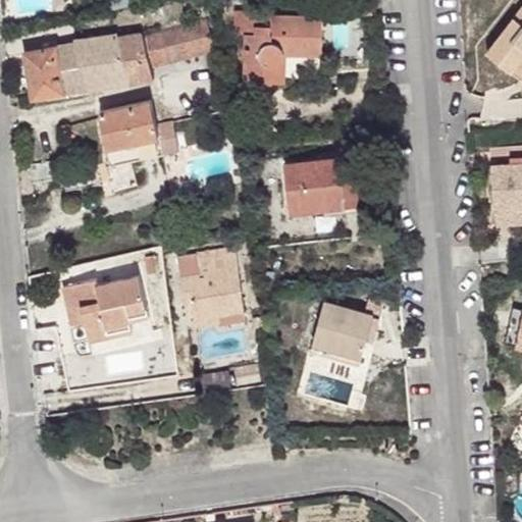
[(521,5),(486,52),(521,80),(521,5)]
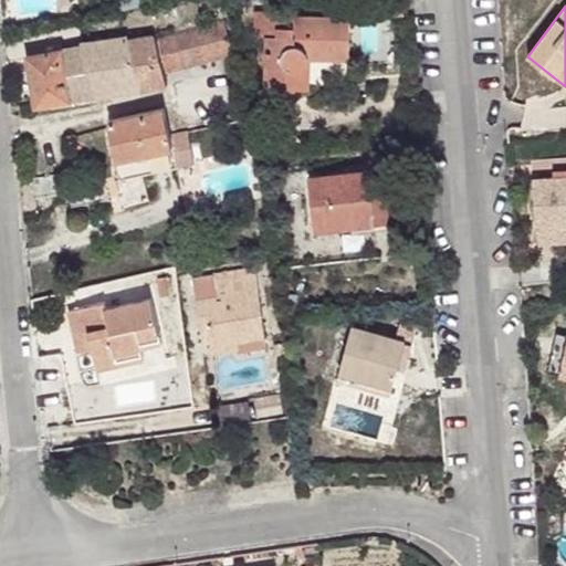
[(268,37),(266,88),(295,90),(295,72),(301,71),(305,69),(308,64),(310,58),(349,59),(349,18),(295,17),(294,37),(268,37)]
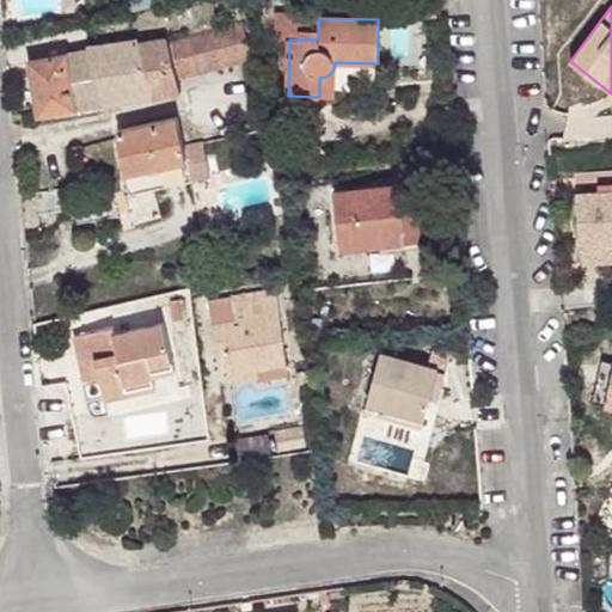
[(169,43),(178,79),(252,59),(243,23),(169,43)]
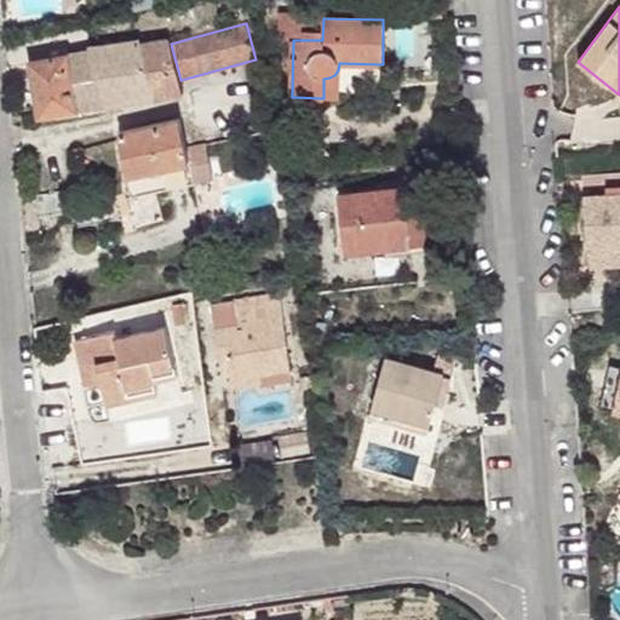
[(67,55),(76,109),(130,101),(184,93),(181,80),(171,44),(170,39),(142,44),(141,40),(90,49),(91,50),(67,55)]
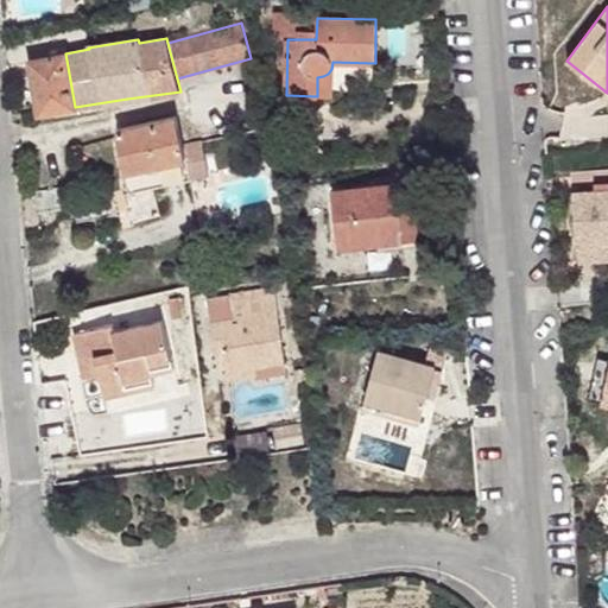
[(30,59),(39,113),(75,107),(65,54),(30,59)]
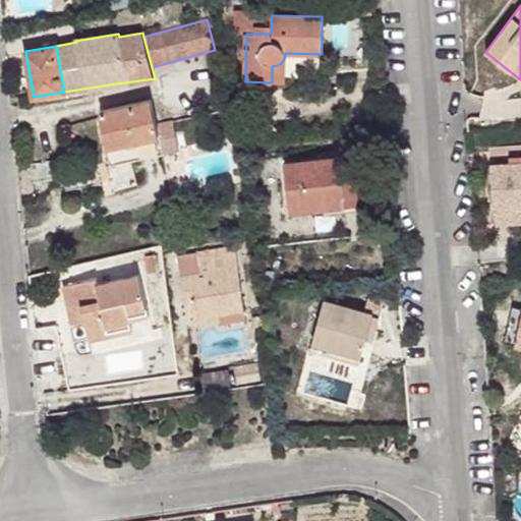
[(285,83),(285,53),(284,59),(281,63),(277,65),(272,66),(272,82),(285,83)]
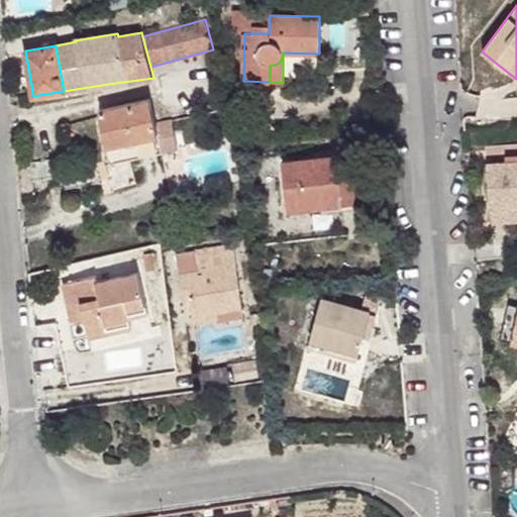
[(99,110),(110,165),(161,153),(158,137),(175,133),(172,119),(154,122),(149,99),(99,110)]
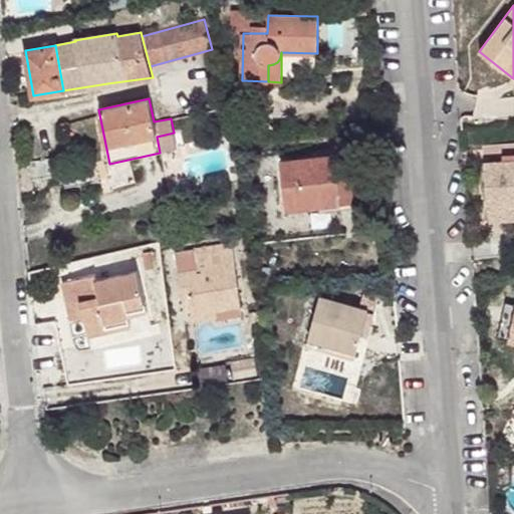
[(177,149),(174,133),(157,137),(160,153),(177,149)]
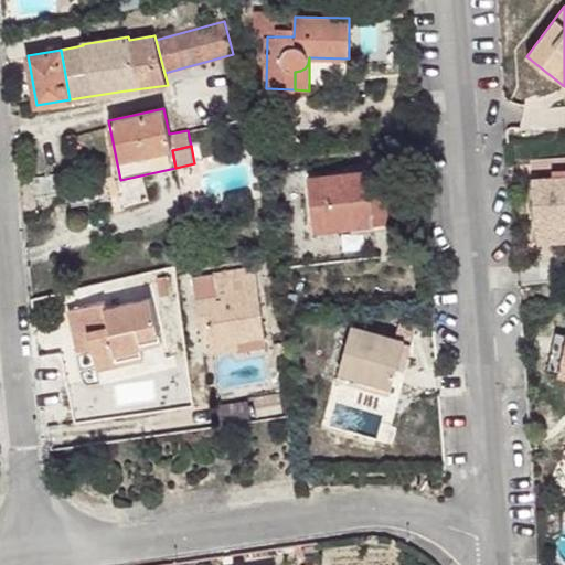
[(309,177),(315,231),(376,222),(372,188),(385,185),(383,169),(309,177)]
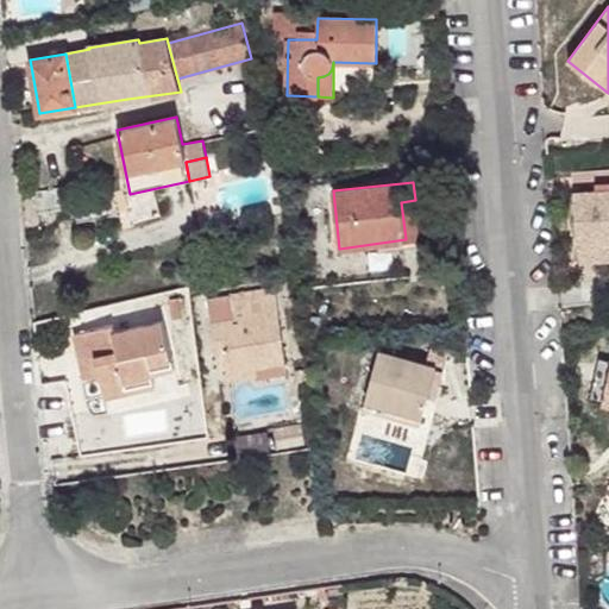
[(608,189),(573,193),(578,248),(608,245),(608,189)]
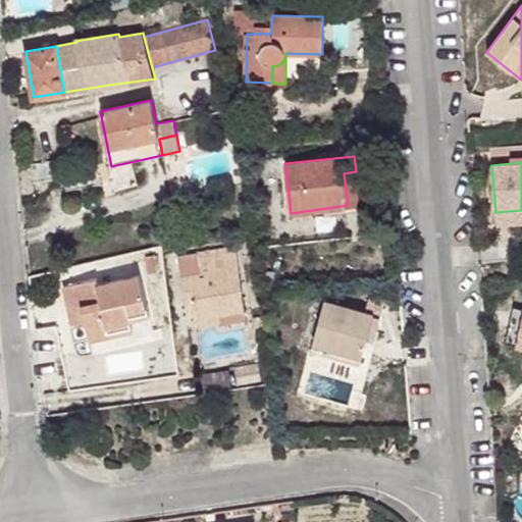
[(359,204),(356,171),(344,173),(348,205),(359,204)]
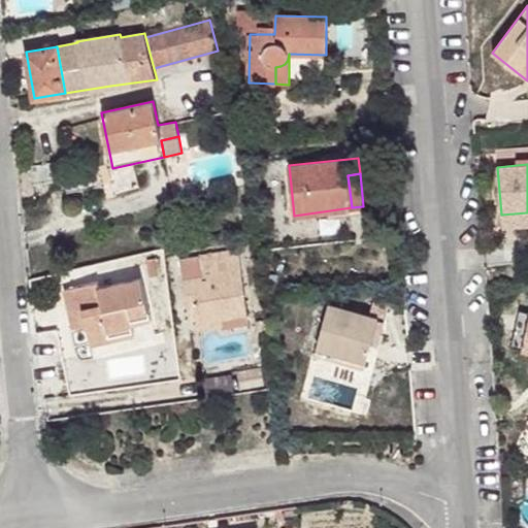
[(527,225),(527,212),(501,215),(502,227),(527,225)]
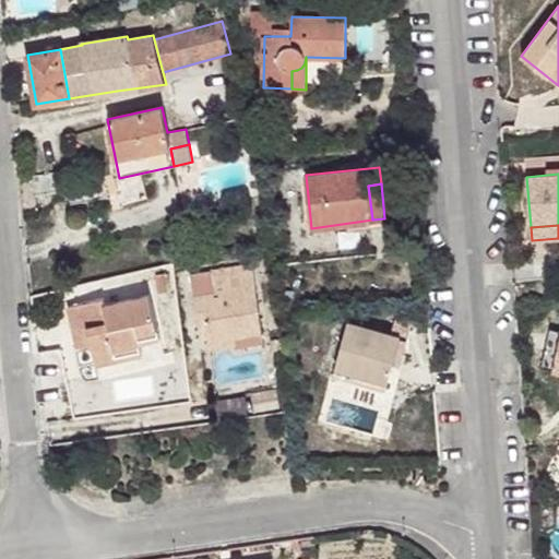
[(205,324),(207,342),(236,336),(236,339),(262,334),(252,265),(211,272),(214,292),(192,295),(195,314),(203,312),(205,324)]
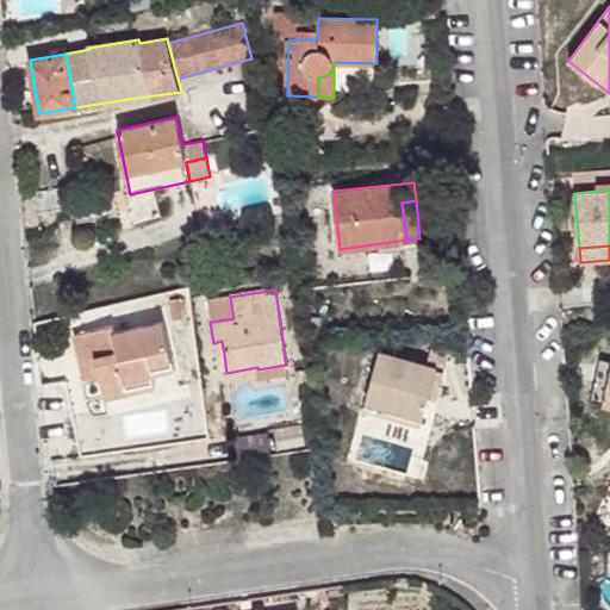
[(234,318),(230,297),(207,300),(210,322),(234,318)]
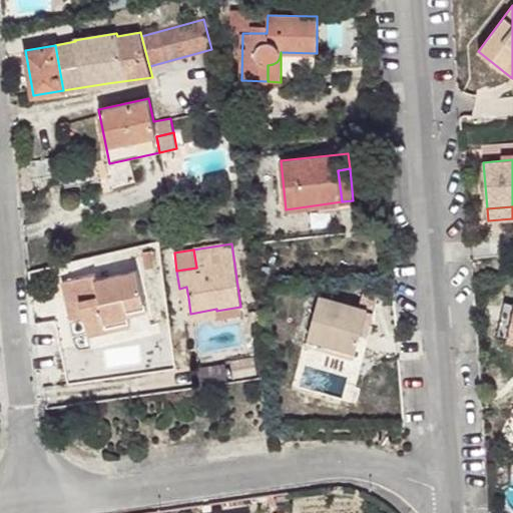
[(155,268),(152,251),(142,252),(145,270),(155,268)]
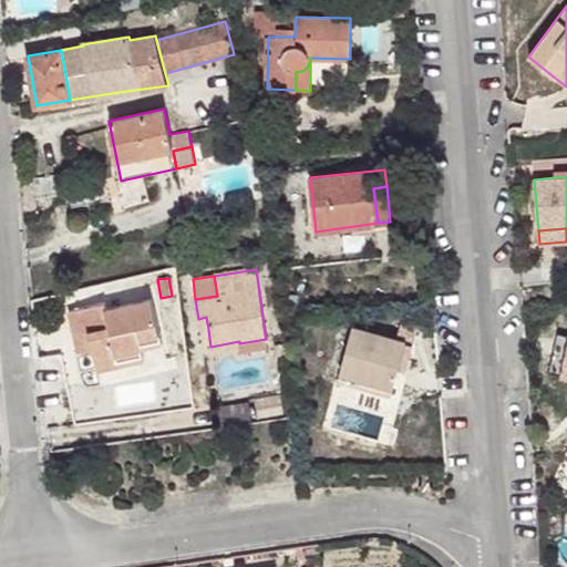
[(279,307),(276,285),(266,286),(268,308),(279,307)]
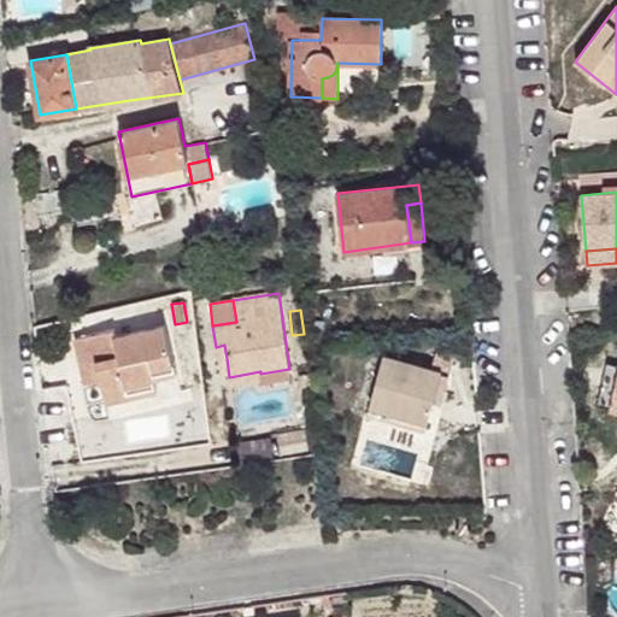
[(100,381),(105,404),(156,392),(153,380),(176,375),(165,325),(115,336),(113,330),(75,339),(81,363),(95,359),(100,381)]
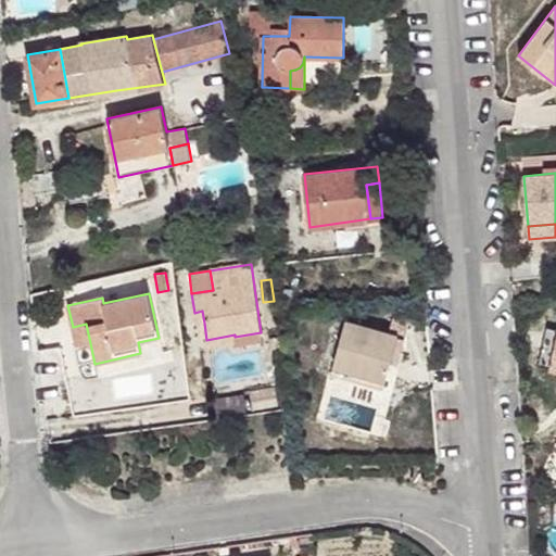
[(202,311),(194,313),(197,324),(204,323),(202,311)]
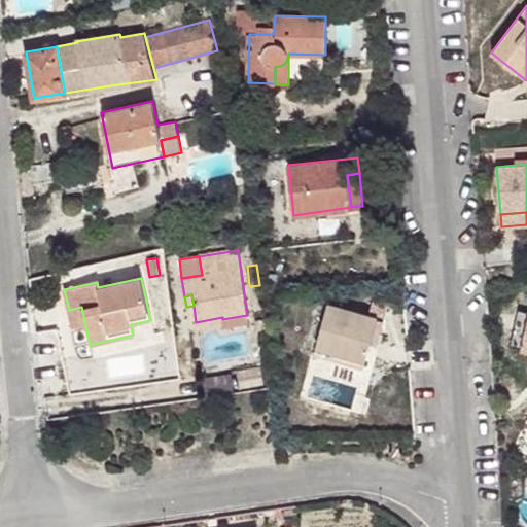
[(328,305),(316,347),(366,360),(371,343),(378,318),(328,305)]
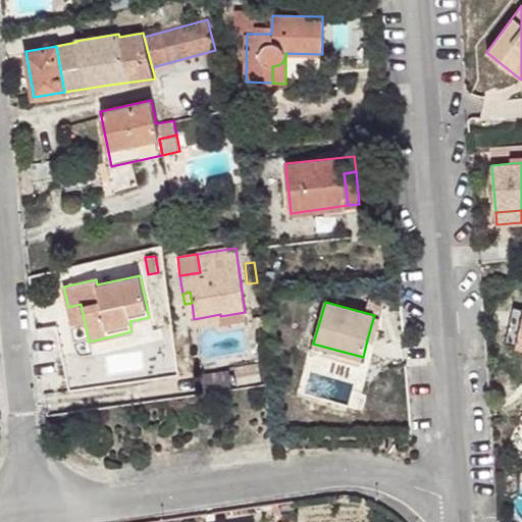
[(85,322),(81,304),(68,307),(72,325),(85,322)]
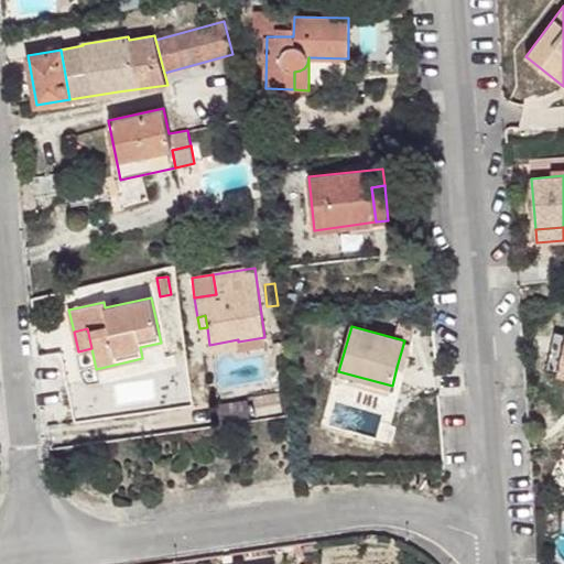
[(557,373),(563,345),(563,333),(556,332),(546,370),(557,373)]
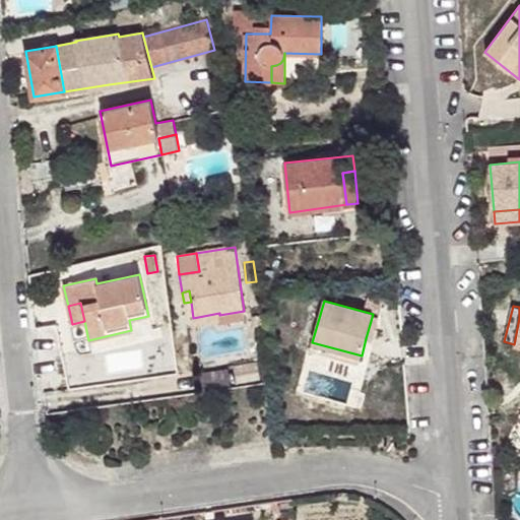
[(245,320),(244,311),(219,315),(219,313),(193,318),(194,326),(220,321),(220,324),(245,320)]
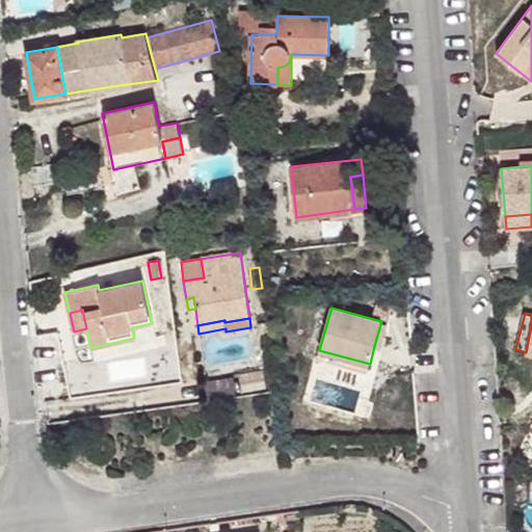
[(379,348),(387,323),(381,321),(374,346),(379,348)]
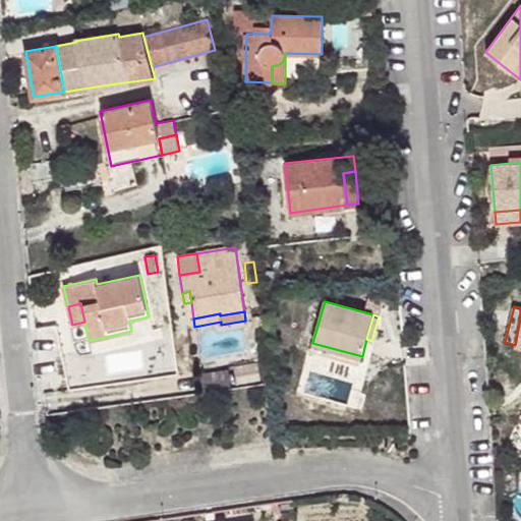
[(263,326),(262,315),(252,317),(254,328),(263,326)]
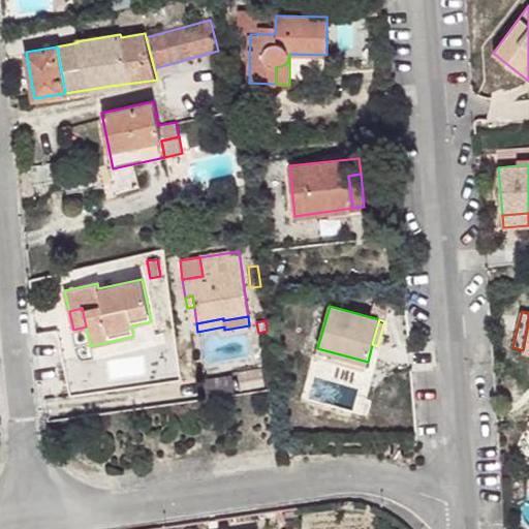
[(368,362),(317,348),(315,358),(365,371),(368,362)]
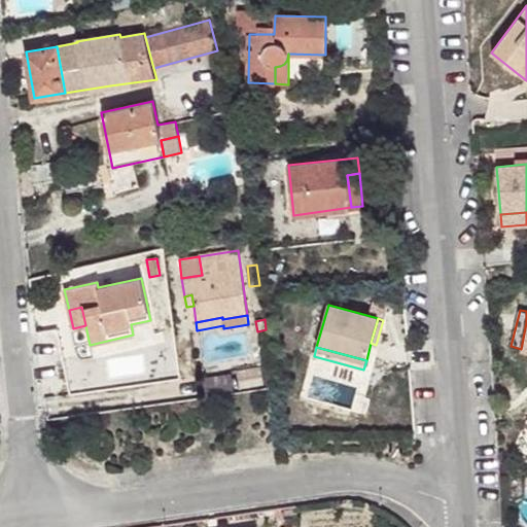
[(363,407),(365,395),(355,392),(352,403),(363,407)]
